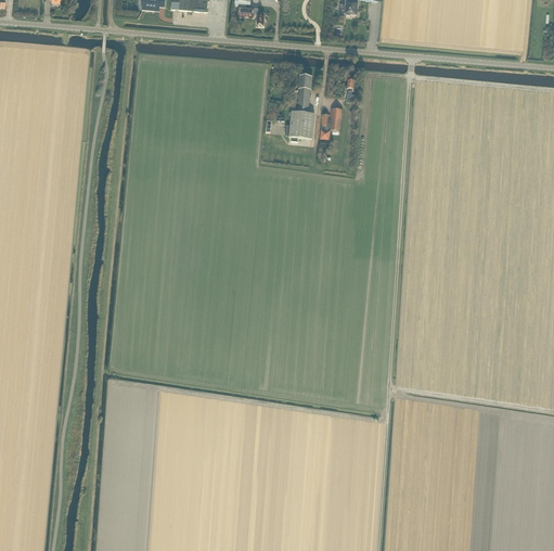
[(142,0),(141,8),(153,9),(154,5),(158,7),(158,4),(164,4),(164,0),(142,0)]
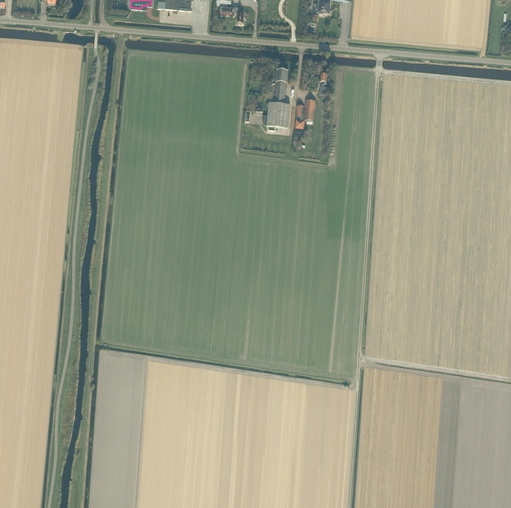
[(192,0),(165,0),(164,7),(190,10),(191,0),(192,0)]
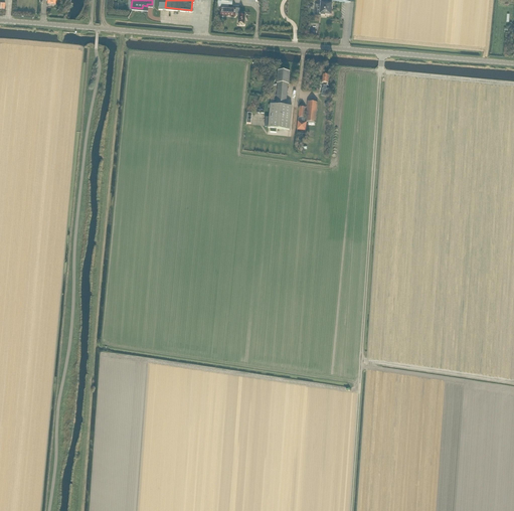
[(231,2),(231,0),(216,0),(216,3),(219,4),(219,12),(233,13),(234,11),(238,12),(237,20),(238,20),(238,21),(240,21),(243,21),(244,9),(238,9),(238,6),(227,5),(227,2),(231,2)]
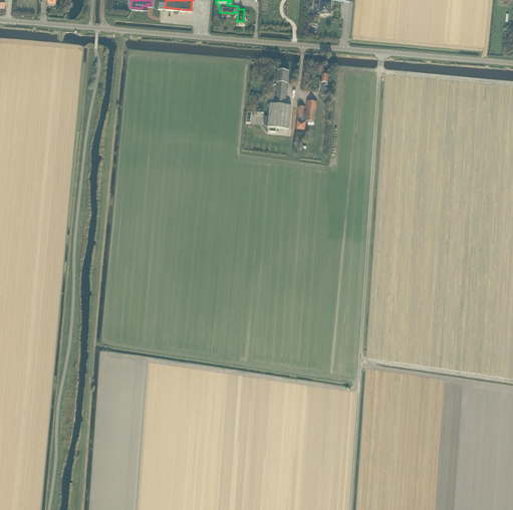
[(325,0),(320,0),(319,3),(318,3),(318,2),(317,10),(319,11),(319,12),(323,12),(323,11),(327,11),(328,4),(330,4),(330,0),(328,0),(325,0)]
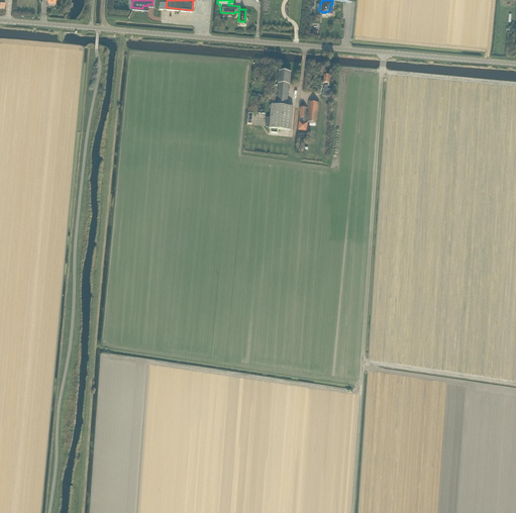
[(289,81),(290,69),(278,68),(277,80),(278,80),(277,99),(286,100),(288,81),(289,81)]
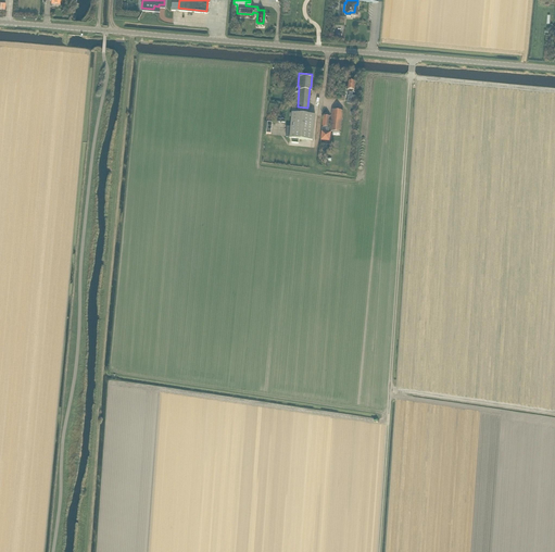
[(340,128),(342,107),(331,105),(329,124),(328,124),(329,112),(323,112),(319,140),(329,141),(330,127),(340,128)]
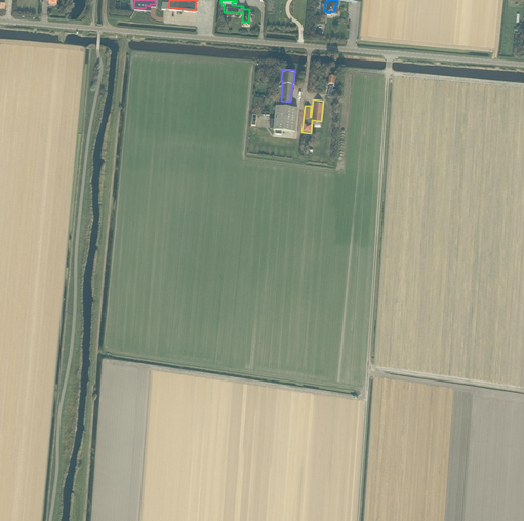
[(294,129),(296,106),(273,104),(273,106),(274,106),(273,127),(294,129)]
